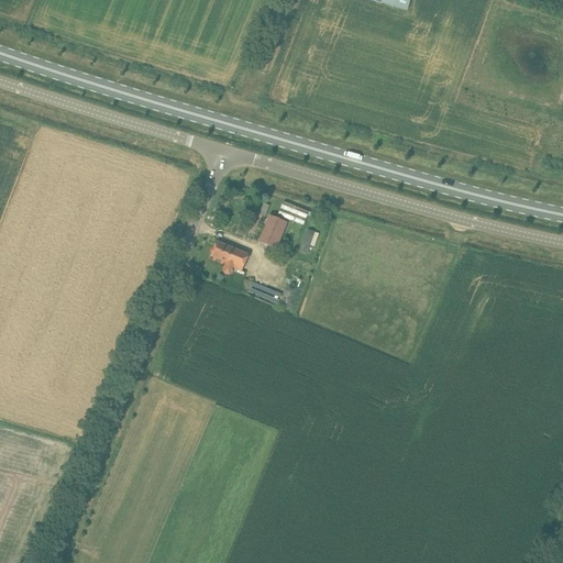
[(383,0),(382,2),(407,10),(409,0),(383,0)]
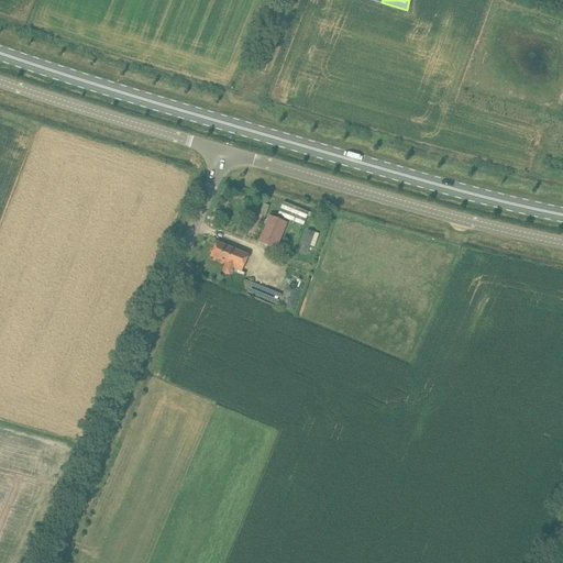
[(278,216),(304,225),(308,212),(284,202),(278,216)]
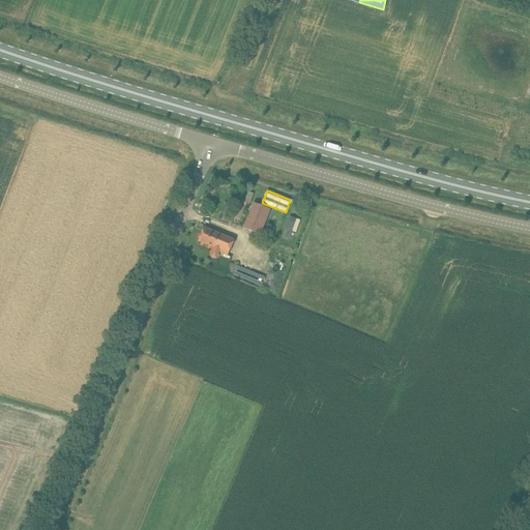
[(254,194),(248,192),(244,202),(251,204),(254,194)]
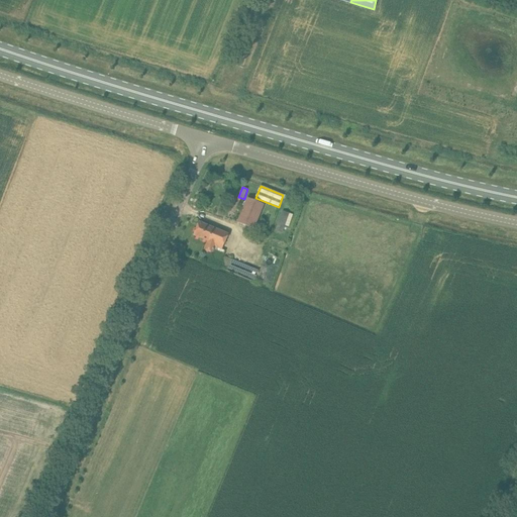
[(247,198),(237,223),(253,229),(264,204),(247,198)]
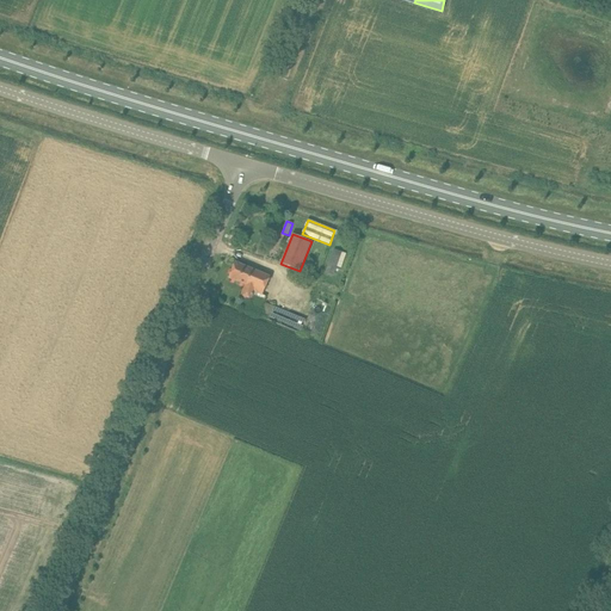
[(341,251),(334,248),(326,272),(334,275),(341,251)]
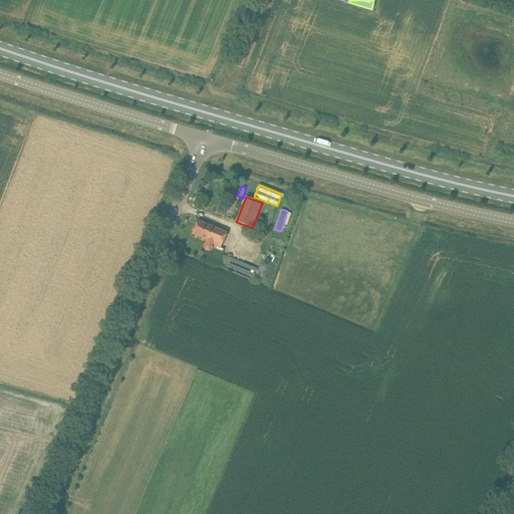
[(227,233),(208,225),(198,221),(193,234),(207,240),(202,250),(211,253),(214,245),(221,248),(227,233)]
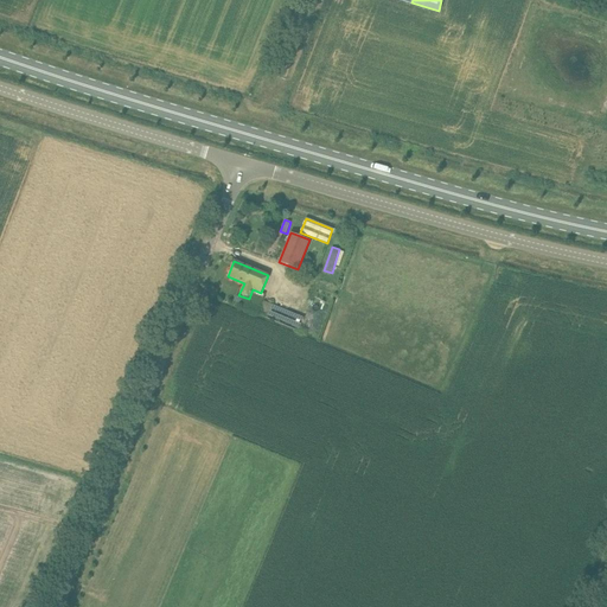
[(280,319),(283,307),(266,301),(261,313),(280,319)]
